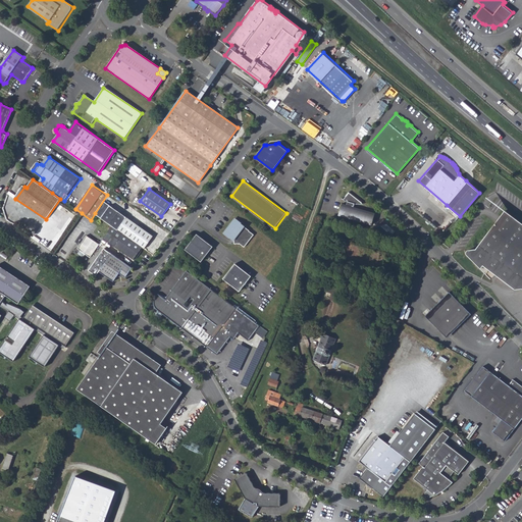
[(343,204),(340,215),(372,224),(375,213),(354,207),(355,204),(358,204),(360,204),(362,204),(362,203),(349,193),(344,200),(345,200),(348,202),(347,205),(343,204)]
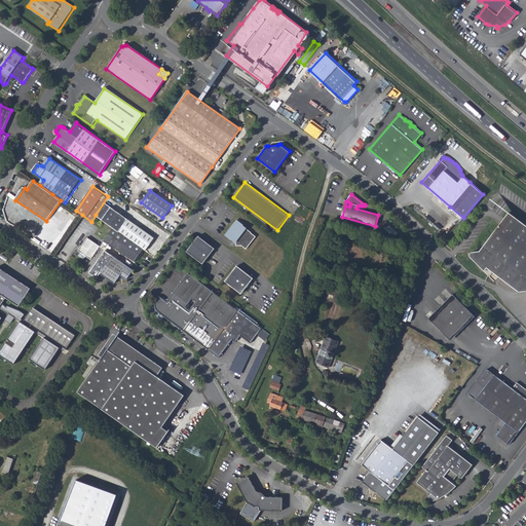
[(96,216),(113,227),(124,235),(143,249),(145,251),(154,237),(105,202),(96,216)]
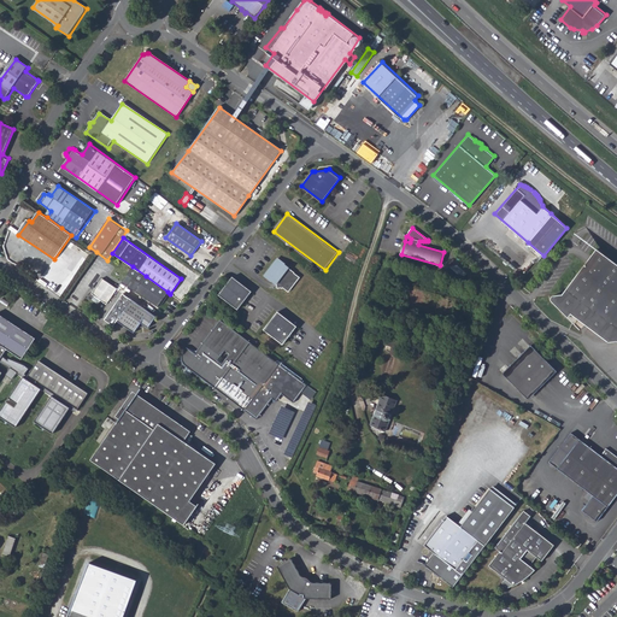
[(551,300),(553,303),(568,317),(571,313),(607,341),(611,336),(616,327),(616,264),(595,248),(563,294),(562,297),(558,294),(553,295),(551,298),(551,300)]
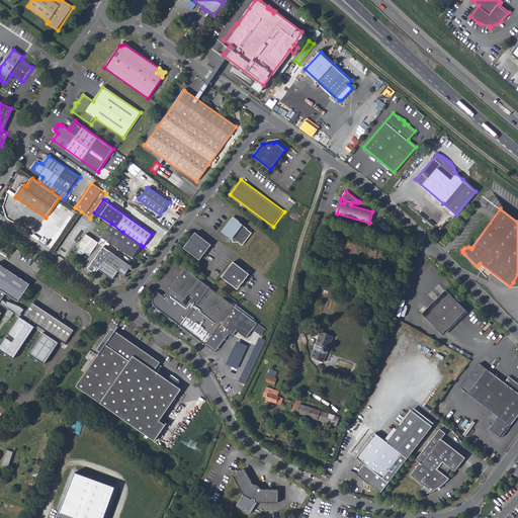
[(239,221),(233,217),(222,231),(228,235),(233,238),(233,241),(236,241),(237,242),(238,241),(243,244),(252,232),(247,229),(247,228),(239,221)]
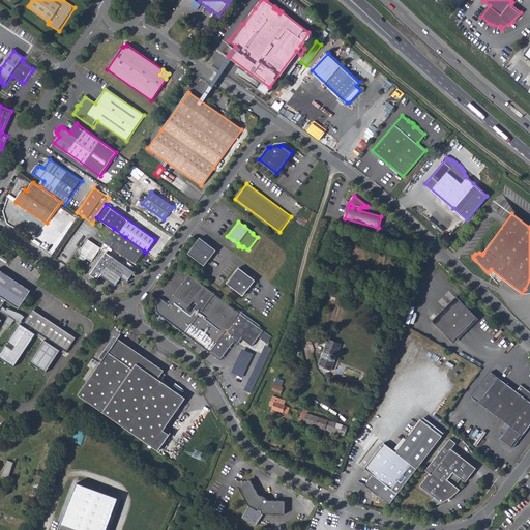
[(105,242),(116,249),(125,237),(114,229),(105,242)]
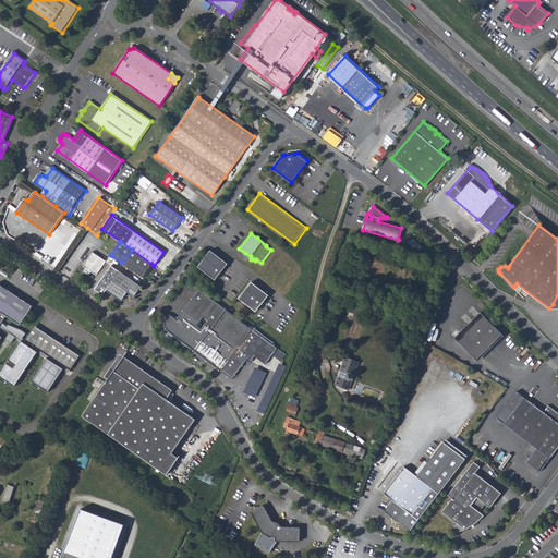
[(152,264),(132,250),(122,263),(143,277),(143,276),(144,277),(147,275),(148,273),(149,271),(150,269),(152,267),(152,266),(152,265),(152,264)]
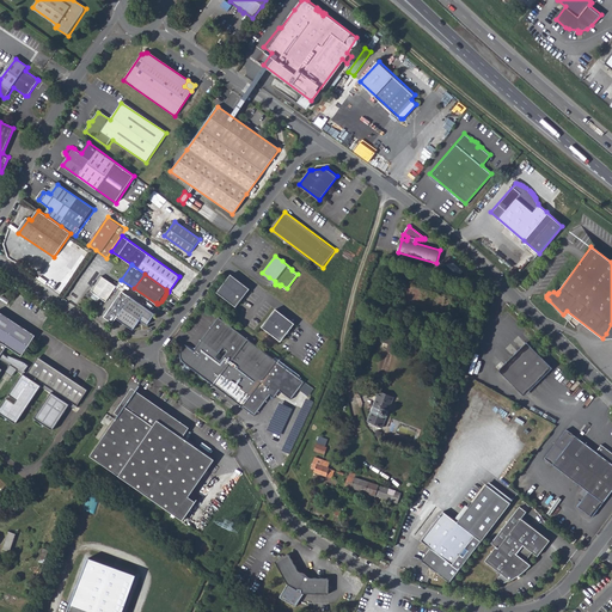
[(216,292),(236,307),(242,300),(240,299),(243,295),(244,295),(250,288),(231,274),(216,292)]
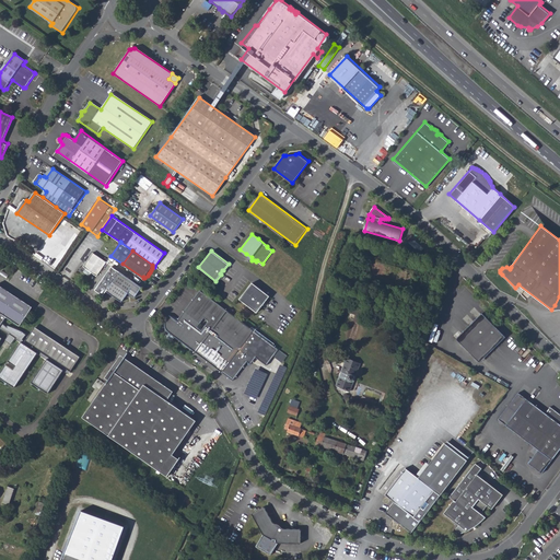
[(93,253),(83,267),(97,276),(107,261),(93,253)]
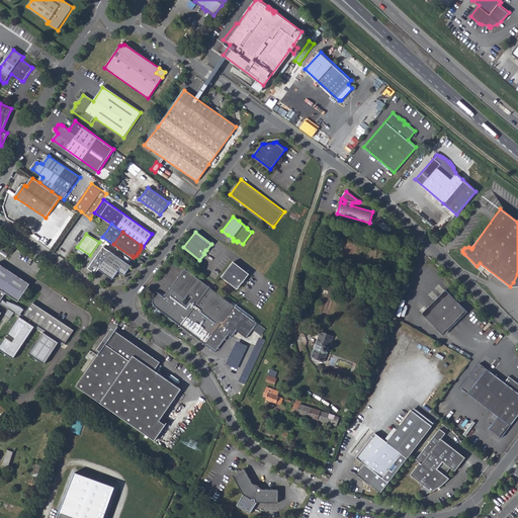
[(99,269),(111,252),(104,247),(89,268),(96,274),(99,269)]
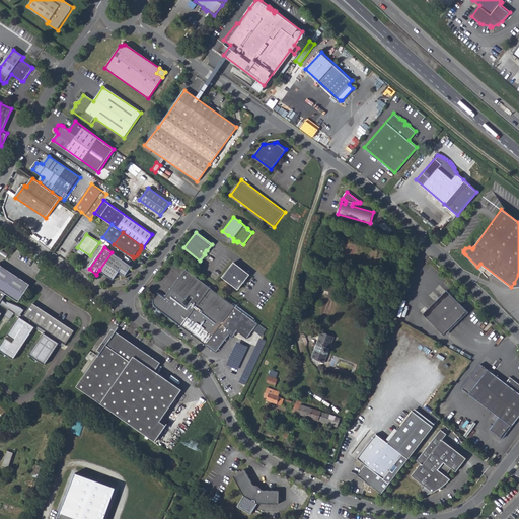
[(112,252),(99,270),(114,280),(120,272),(125,276),(132,267),(112,252)]
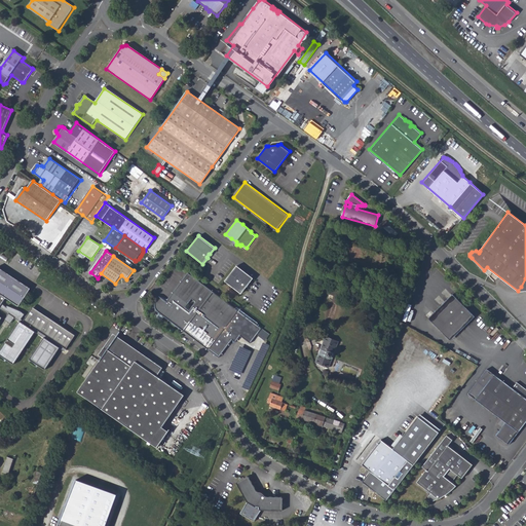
[(225,280),(241,294),(247,288),(246,287),(248,284),(249,285),(254,278),(237,265),(225,280)]
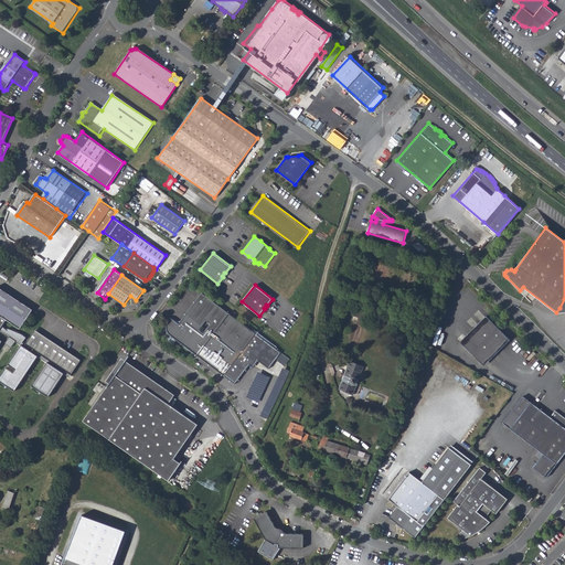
[(0,287),(0,344),(2,341),(0,339),(0,331),(10,338),(7,343),(11,347),(16,341),(20,344),(0,375),(0,381),(14,392),(35,358),(45,364),(31,385),(49,397),(62,376),(63,374),(68,377),(81,360),(35,329),(23,345),(21,343),(24,339),(23,334),(8,329),(7,330),(2,327),(7,320),(21,329),(33,310),(0,287)]
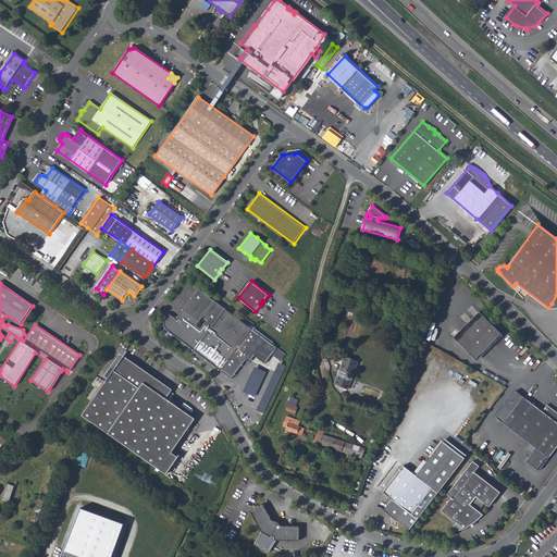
[(276,347),(252,329),(200,289),(187,307),(177,320),(170,314),(166,318),(165,320),(164,322),(164,324),(164,325),(165,326),(165,327),(166,329),(168,330),(221,370),(222,369),(233,378),(246,358),(250,361),(256,355),(265,362),(271,355),(276,347)]
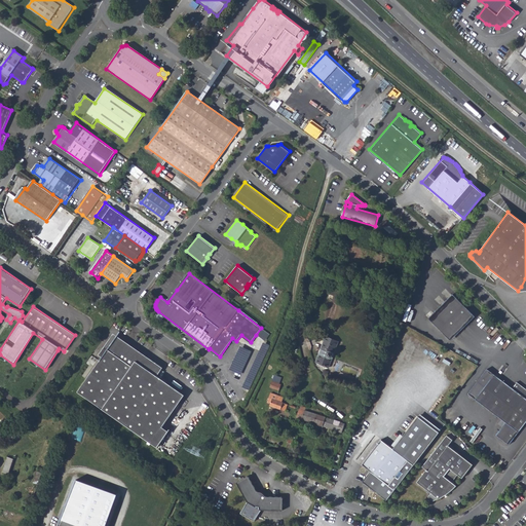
[(334,296),(339,298),(337,304),(344,306),(348,294),(336,290),(334,296)]
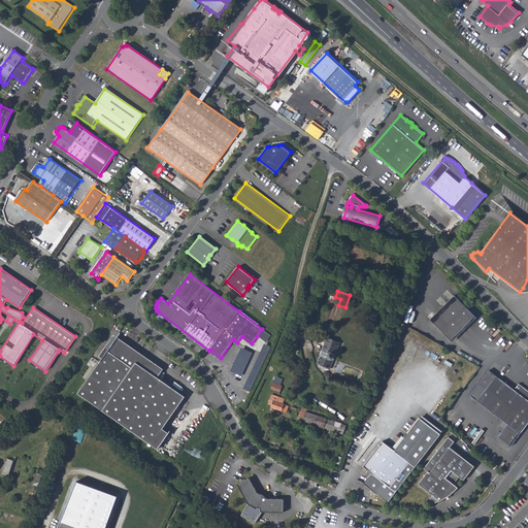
[(475,318),(454,295),(435,312),(457,335),(475,318)]
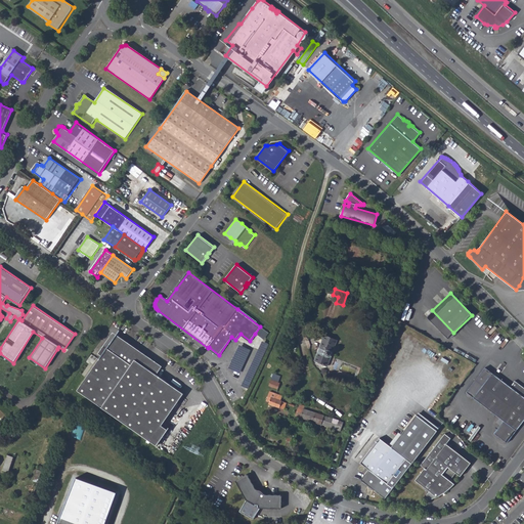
[(447,340),(453,333),(432,310),(426,317),(447,340)]
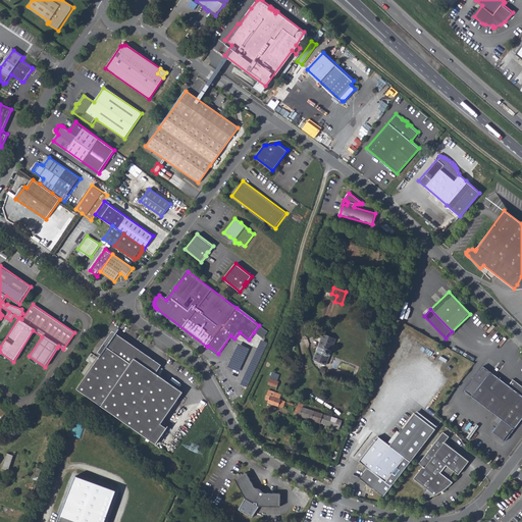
[(267,332),(259,325),(254,332),(263,338),(267,332)]
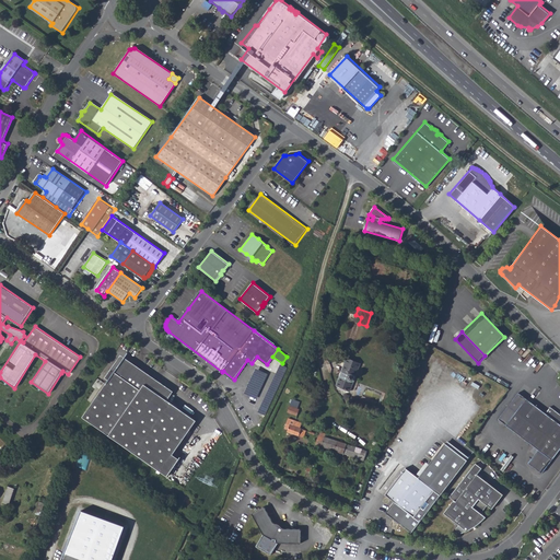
[(148,378),(119,360),(112,371),(114,372),(82,417),(167,475),(176,463),(170,459),(173,453),(196,419),(165,398),(149,387),(148,378)]
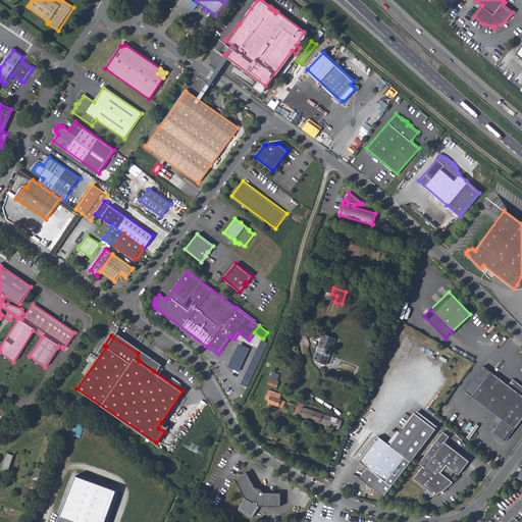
[(313,360),(325,365),(331,353),(330,351),(334,340),(324,335),(313,360)]
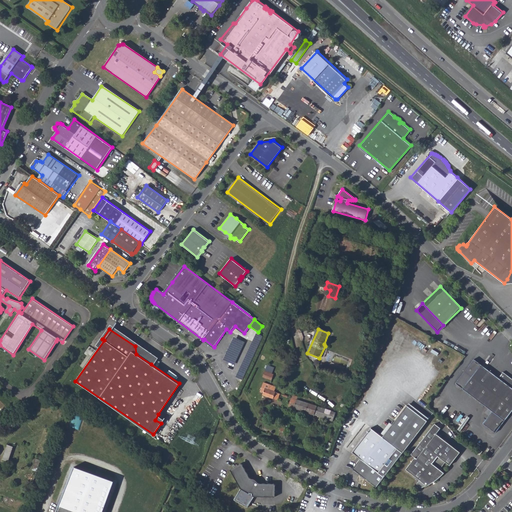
[(242,380),(262,336),(256,333),(235,377),(242,380)]
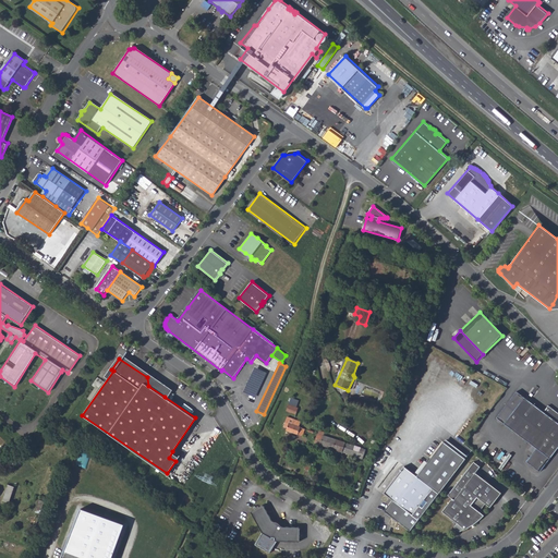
[(255,398),(267,373),(254,367),(243,392),(255,398)]
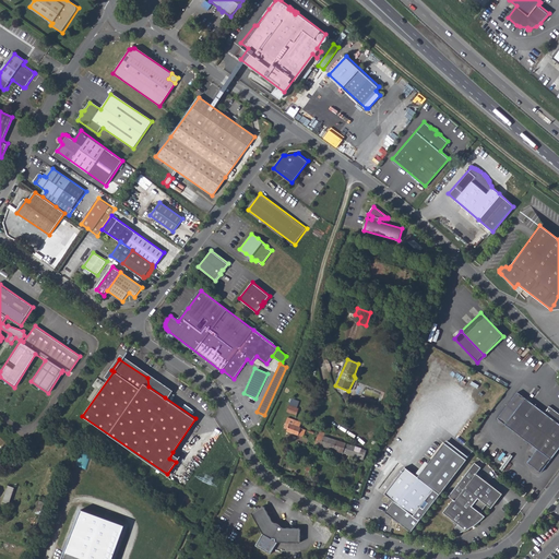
[(147,378),(149,387),(165,397),(167,392),(147,378)]
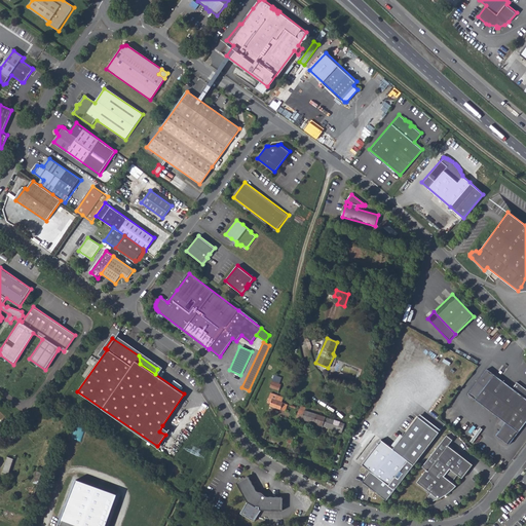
[(506,445),(516,433),(525,419),(525,391),(515,382),(510,388),(485,369),(466,393),(499,419),(498,421),(501,423),(500,423),(501,424),(499,427),(493,435),(506,445)]
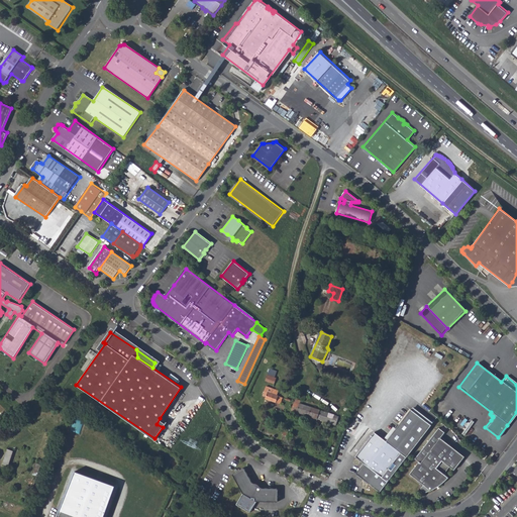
[(279,391),(267,387),(263,396),(267,397),(266,399),(281,404),(283,398),(277,396),(279,391)]
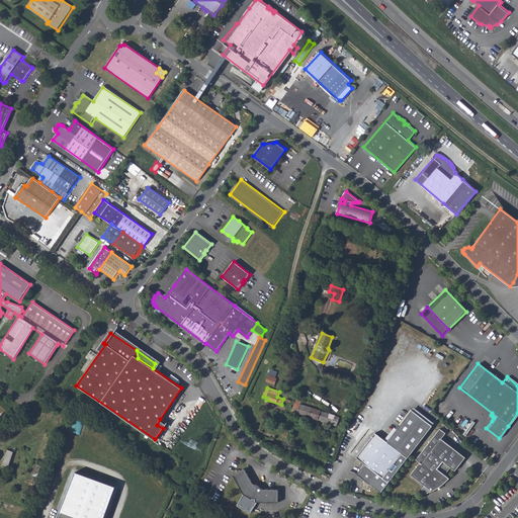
[(297,413),(300,405),(301,402),(296,401),(292,412),(297,413)]
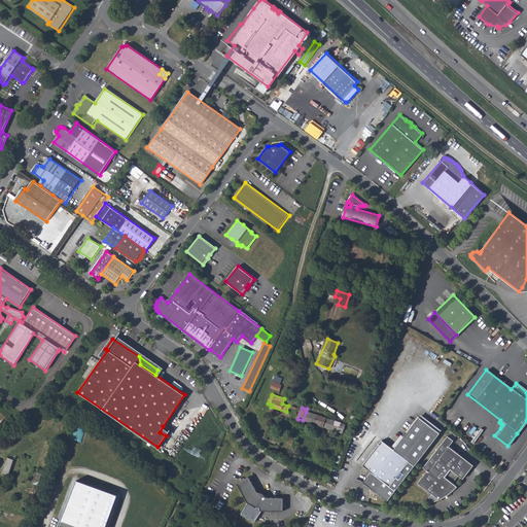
[(303,420),(332,430),(336,421),(306,412),(303,420)]
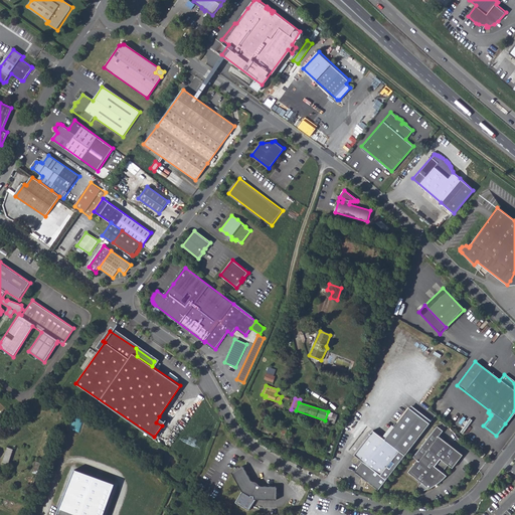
[(373,483),(378,489),(427,422),(407,407),(383,440),(371,431),(353,455),(360,461),(353,470),(355,471),(362,474),(361,476),(362,477),(366,481),(367,480),(369,482),(370,481),(373,483)]
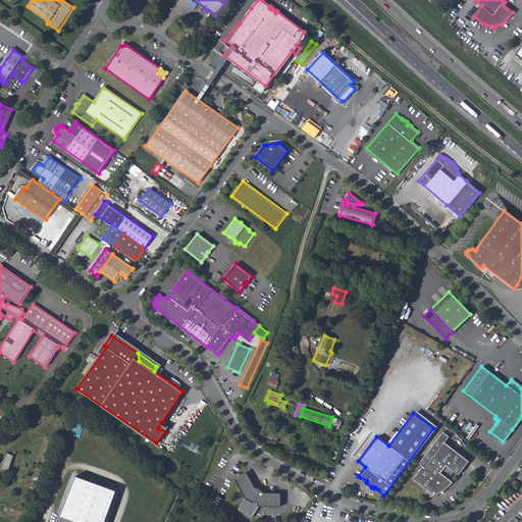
[(334,428),(338,429),(343,421),(336,419),(334,428)]
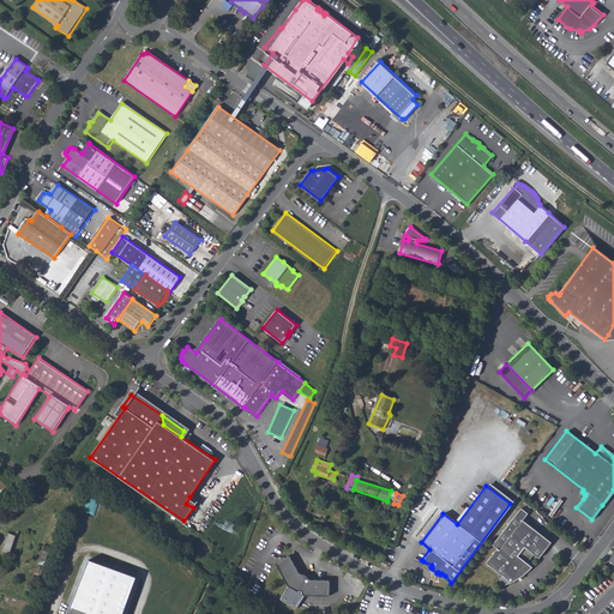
[(186,504),(193,507),(197,501),(190,497),(186,504)]
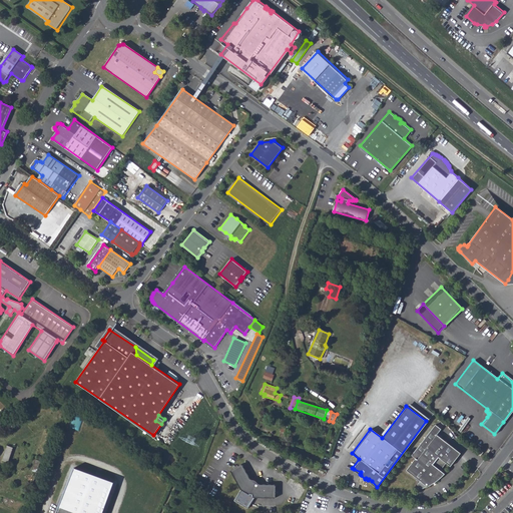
[(420,489),(427,486),(431,481),(433,483),(438,479),(443,474),(439,470),(445,463),(449,466),(459,453),(435,435),(439,429),(433,424),(410,456),(414,459),(405,470),(419,481),(416,485),(420,489)]
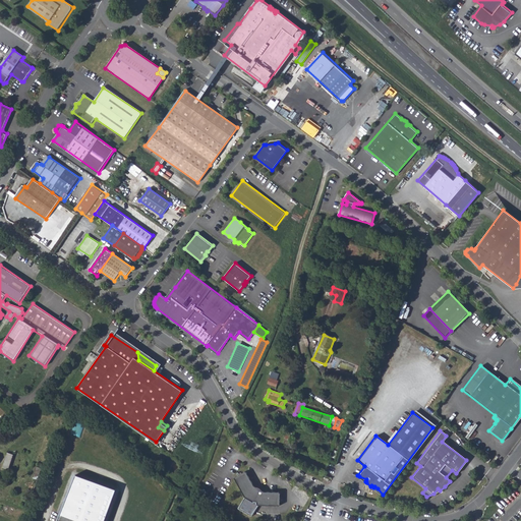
[(1,468),(7,471),(13,456),(7,454),(1,468)]
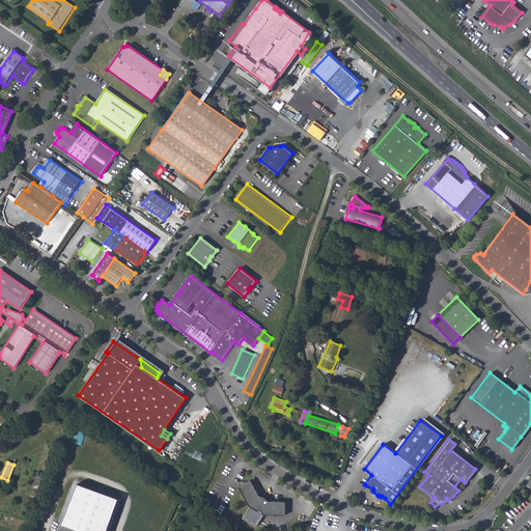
[(32,488),(37,491),(42,479),(36,477),(32,488)]
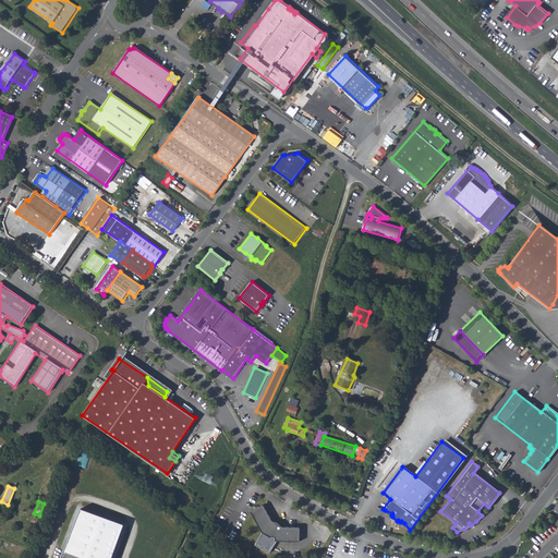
[(252,511),(263,532),(255,544),(269,552),(277,540),(300,541),(300,528),(299,525),(282,525),(279,522),(273,520),(265,506),(262,505),(252,511)]
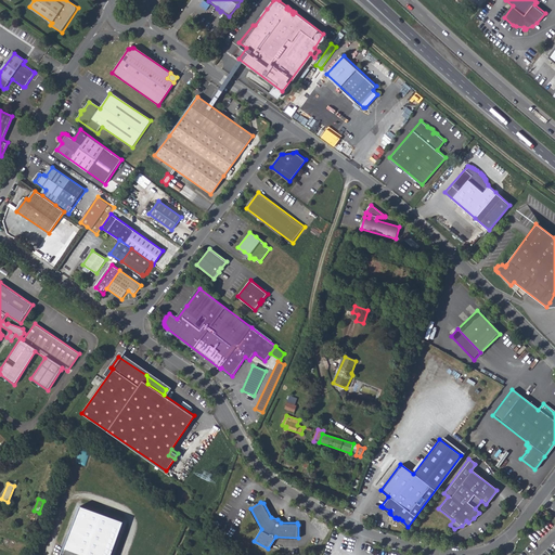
[(79,506),(62,554),(111,554),(123,523),(79,506)]
